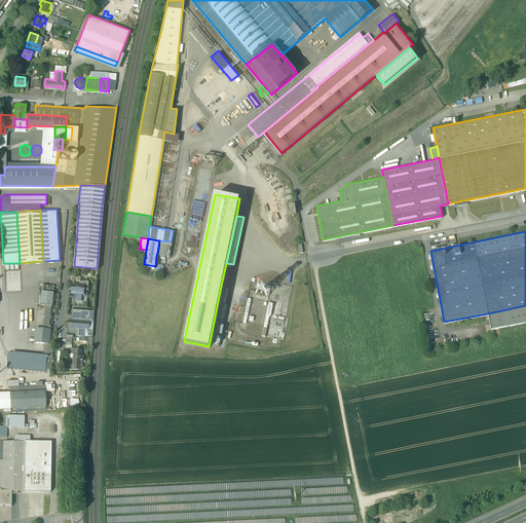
[(171,241),(159,240),(157,253),(165,254),(170,255),(172,243),(171,241)]
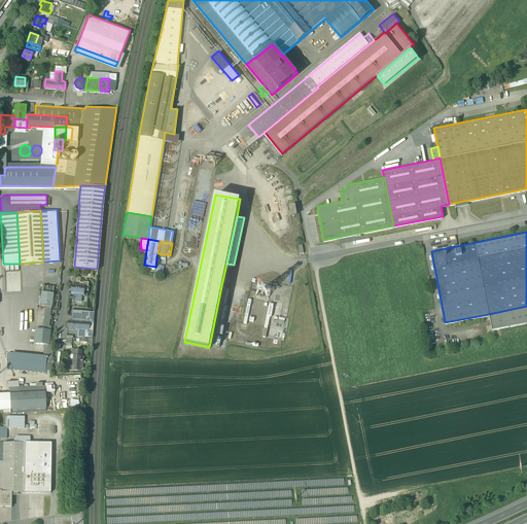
[(54,284),(43,283),(42,282),(41,290),(54,291),(55,284),(54,284)]
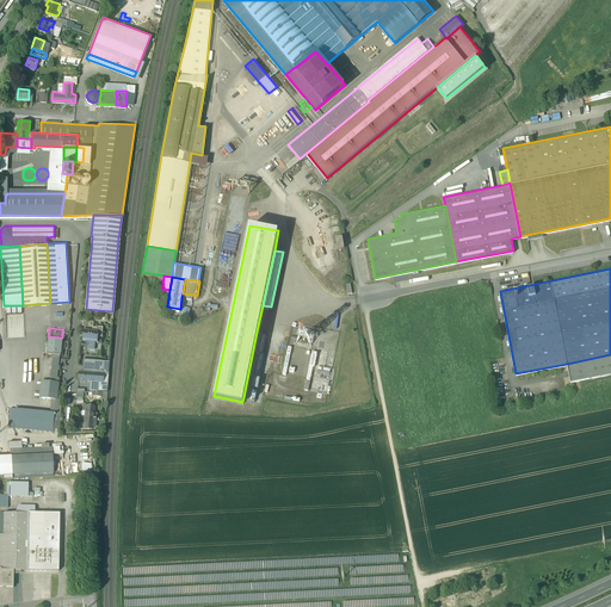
[(86,328),(84,328),(82,338),(97,339),(98,334),(96,333),(96,329),(93,329),(86,328)]
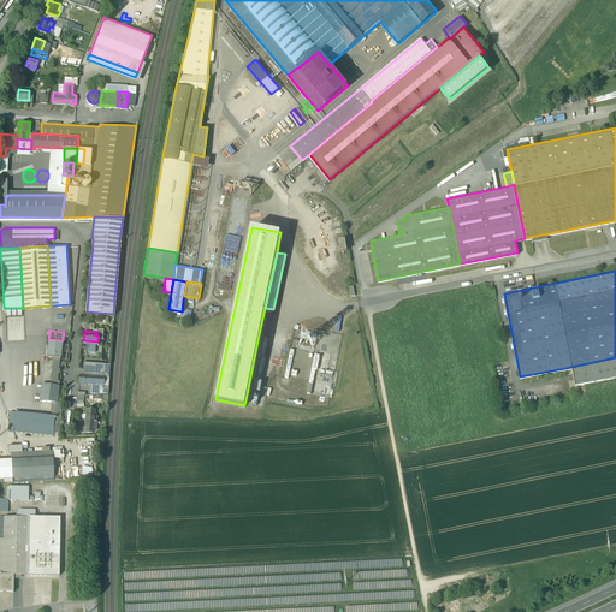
[(259,334),(246,400),(255,403),(270,337),(259,334)]
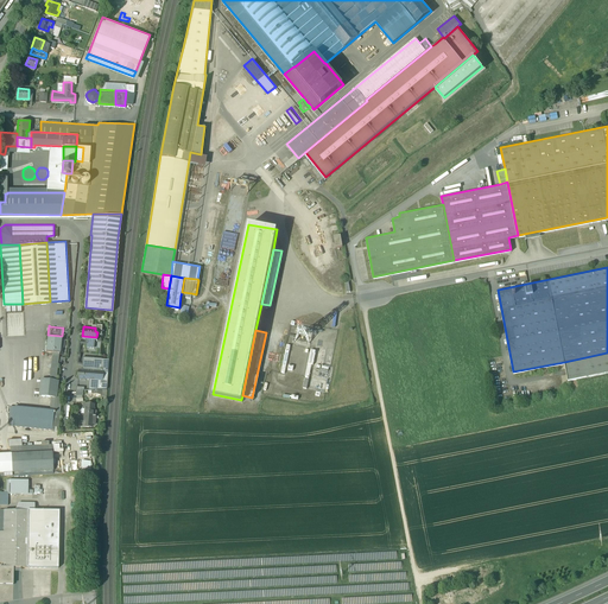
[(62,336),(48,335),(46,350),(52,350),(59,351),(62,336)]
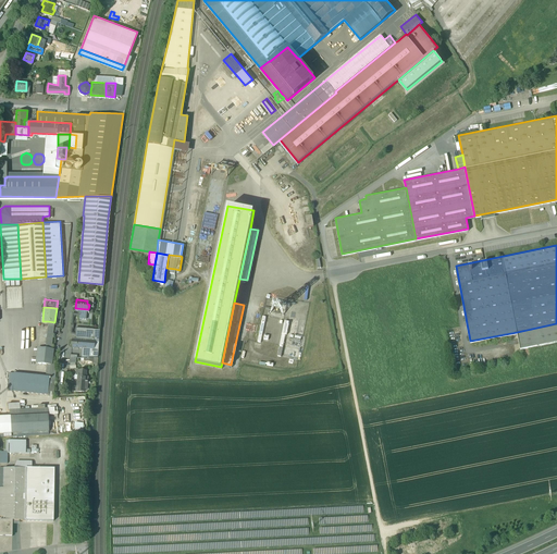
[(285,318),(277,353),(283,354),(289,319),(285,318)]
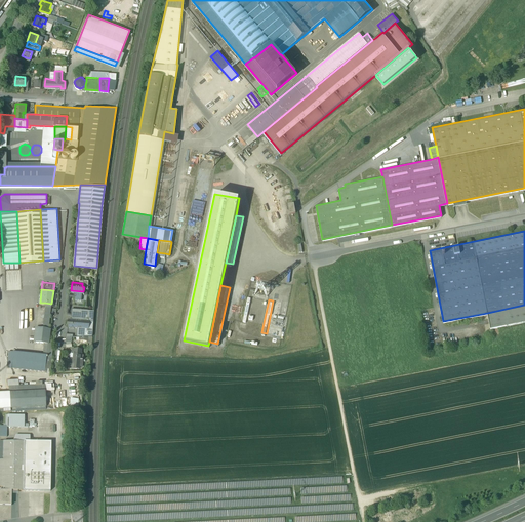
[(51,304),(45,303),(43,326),(48,327),(51,304)]
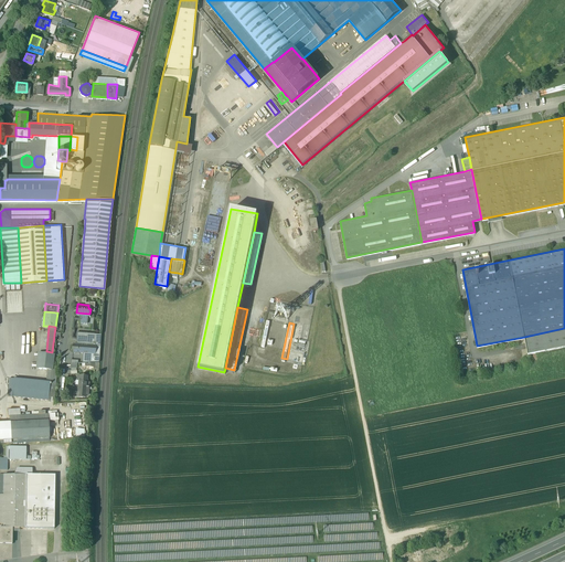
[(564,328),(524,337),(528,352),(564,345),(564,328)]
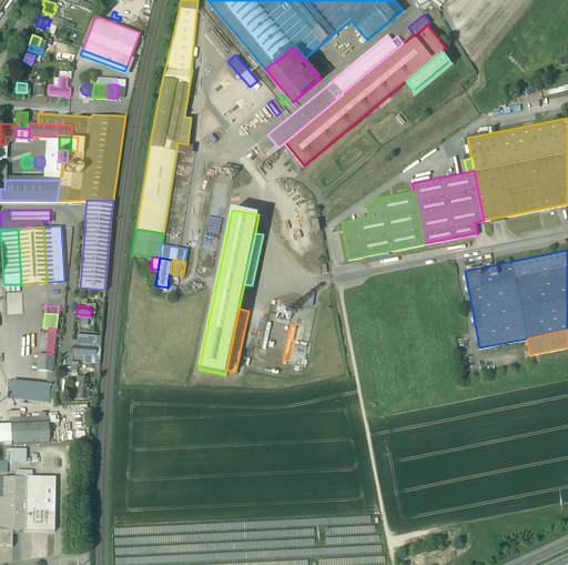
[(102,334),(78,332),(77,344),(80,344),(97,346),(95,354),(84,353),(83,363),(87,363),(95,362),(100,362),(102,334)]
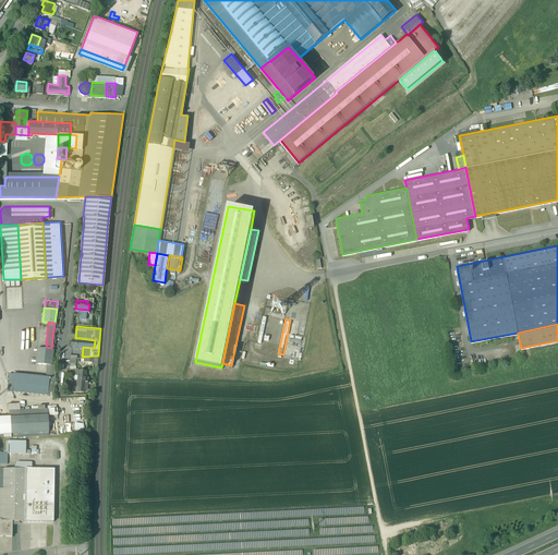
[(95,340),(79,338),(77,346),(83,347),(94,348),(95,340)]
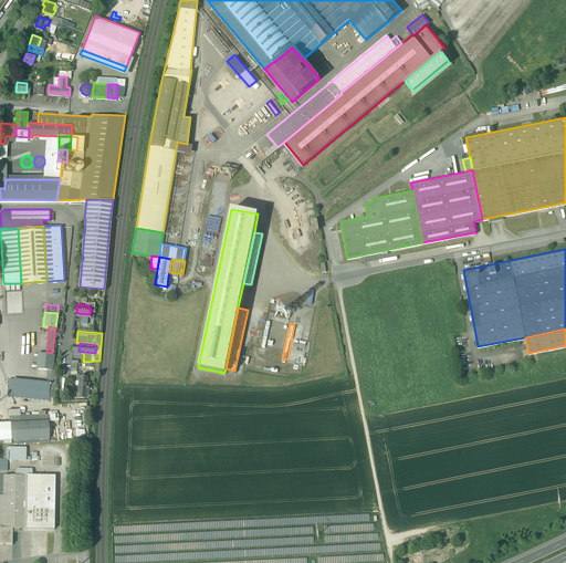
[(293,357),(303,360),(305,347),(295,345),(294,350),(293,357)]
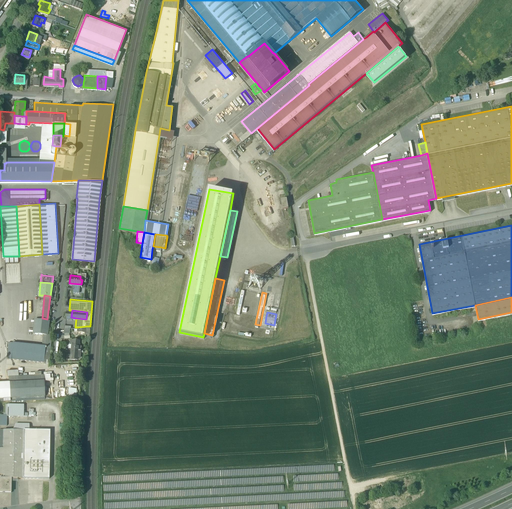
[(42,318),(35,317),(34,331),(43,333),(46,333),(47,329),(48,319),(47,319),(42,318)]
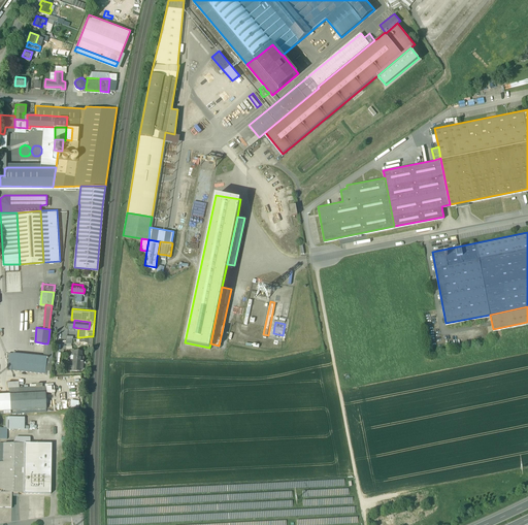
[(54,340),(48,339),(47,343),(44,343),(43,355),(46,355),(45,371),(51,372),(54,340)]
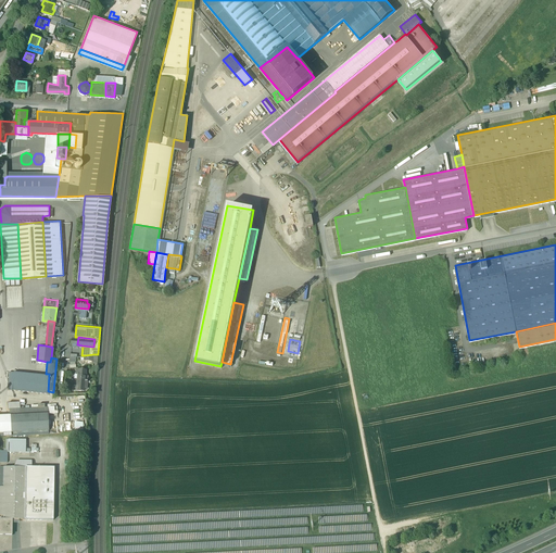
[(86,367),(77,366),(76,368),(76,372),(78,372),(77,384),(73,384),(72,388),(80,389),(84,388),(85,386),(87,386),(87,379),(85,379),(85,374),(86,374),(86,369),(86,367)]
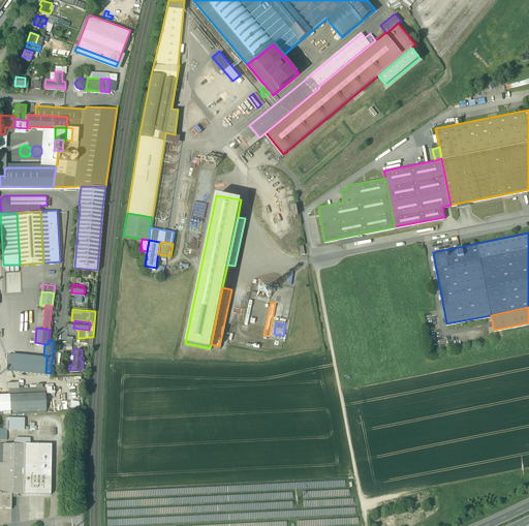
[(43,356),(8,351),(8,352),(7,368),(45,372),(47,356),(43,356)]
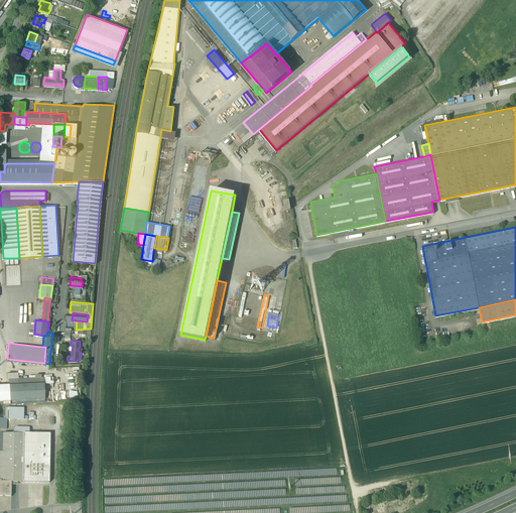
[(44,376),(9,378),(9,383),(10,399),(3,399),(4,402),(45,400),(44,376)]
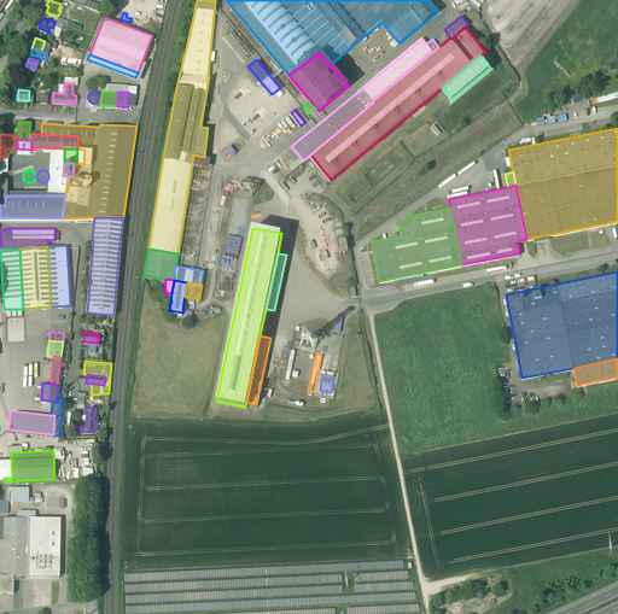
[(11,458),(0,458),(0,478),(4,478),(12,478),(11,458)]
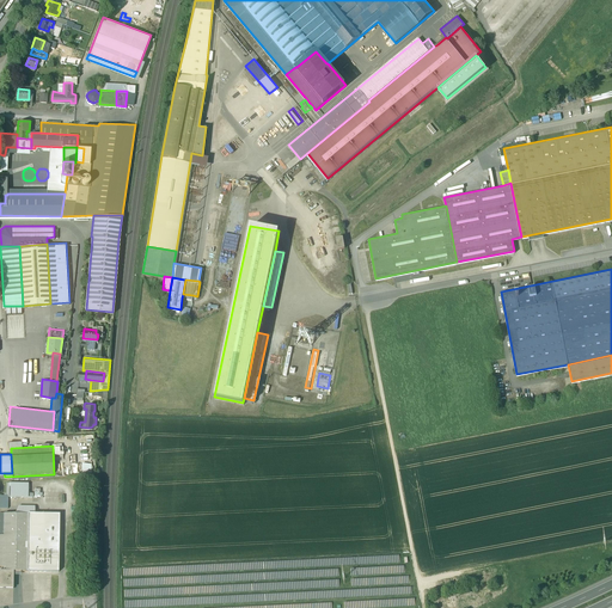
[(92,471),(92,461),(83,461),(83,471),(92,471)]
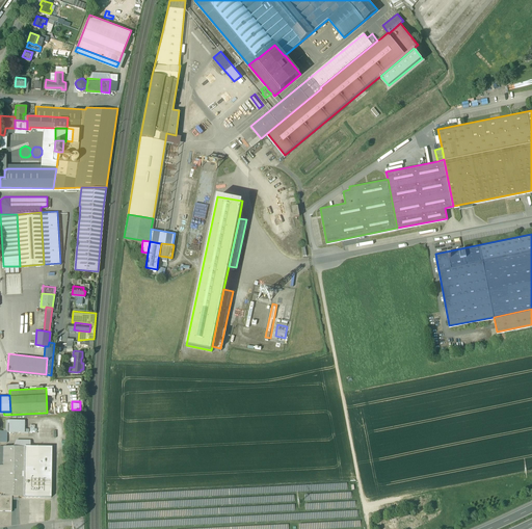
[(25,418),(5,418),(5,427),(4,427),(4,429),(7,429),(7,430),(28,430),(29,429),(29,427),(25,427),(25,418)]
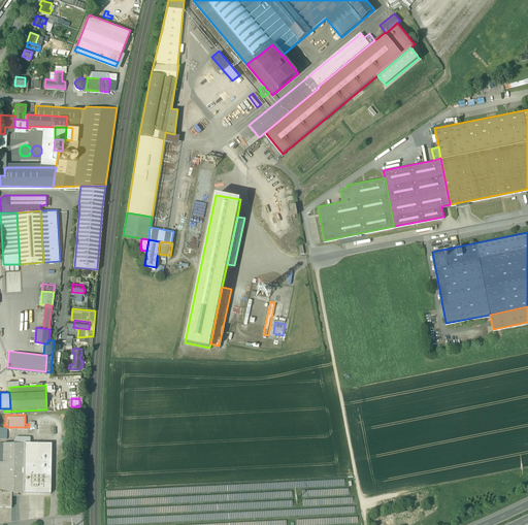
[(25,441),(3,440),(3,459),(3,465),(24,466),(25,441)]
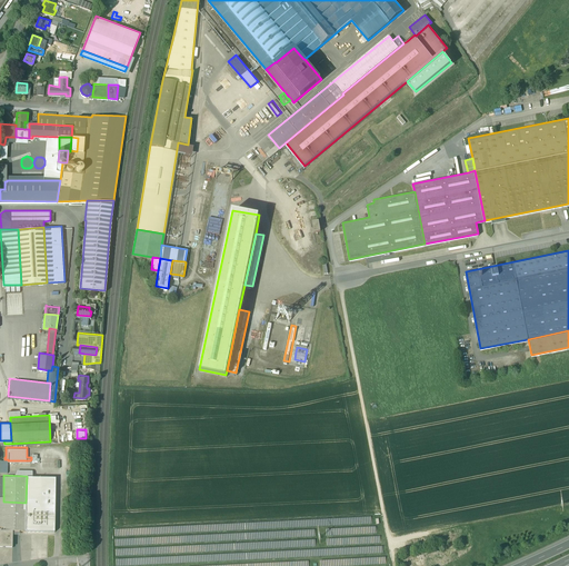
[(56,476),(27,476),(26,503),(48,503),(48,529),(55,529),(56,476)]
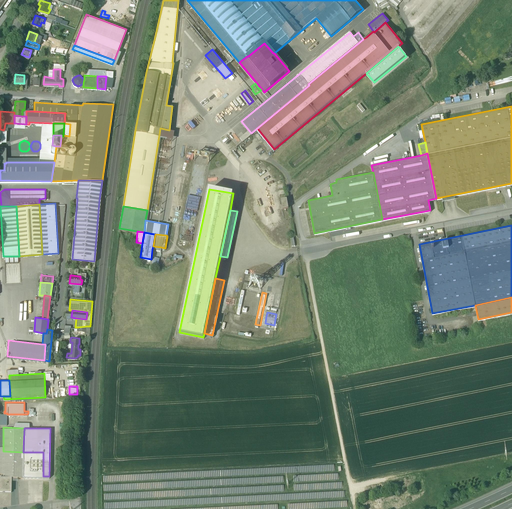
[(23,452),(3,451),(3,472),(3,475),(11,476),(23,476),(23,452)]
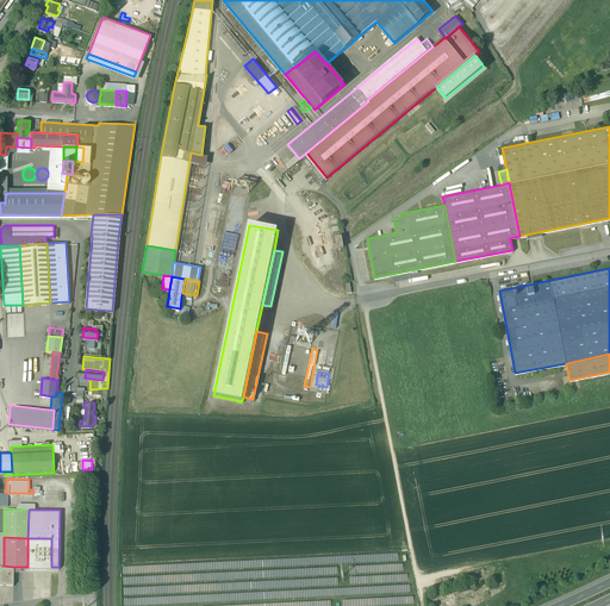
[(51,538),(27,538),(27,567),(51,567),(51,538)]
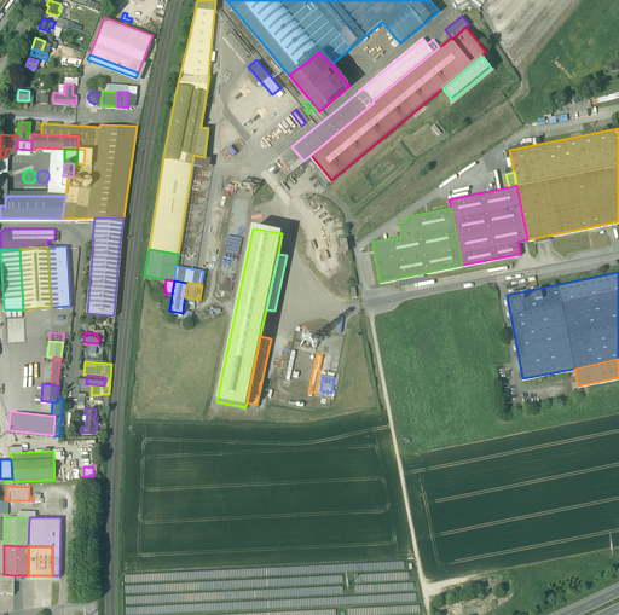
[(4,574),(0,574),(0,584),(6,584),(6,585),(13,586),(13,575),(4,574)]
